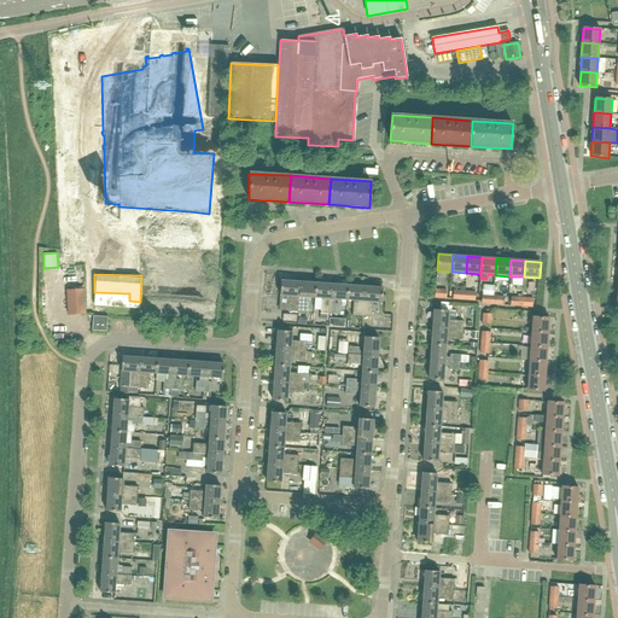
[(289,312),(296,312),(298,281),(281,280),(280,295),(290,296),(289,312)]
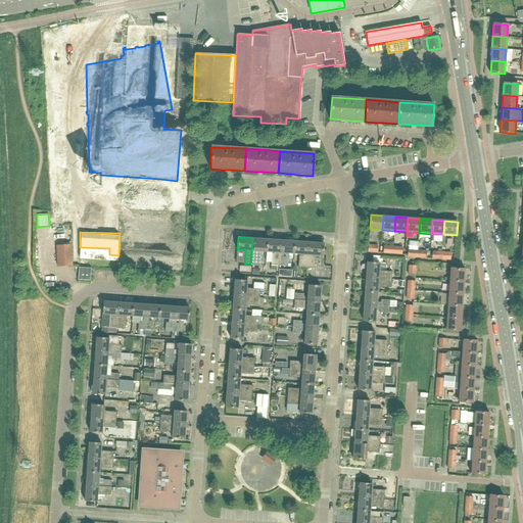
[(262,251),(266,252),(267,239),(252,238),(250,264),(260,265),(262,251)]
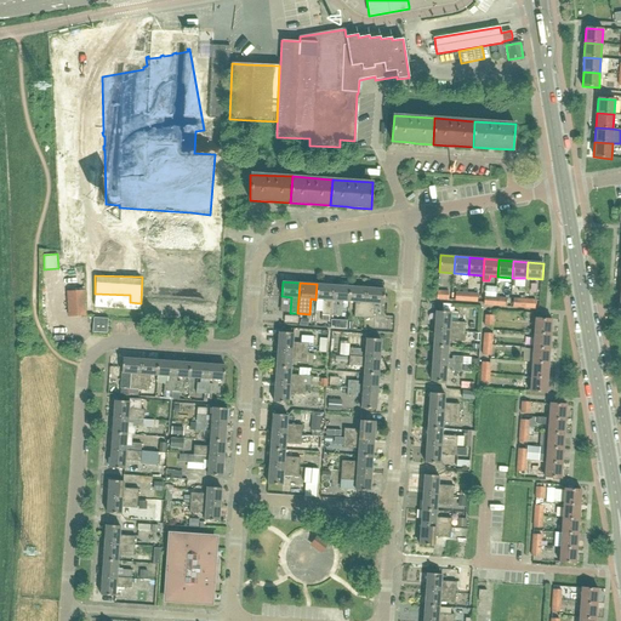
[(334,285),(317,284),(315,300),(323,300),(322,315),(331,315),(334,285)]
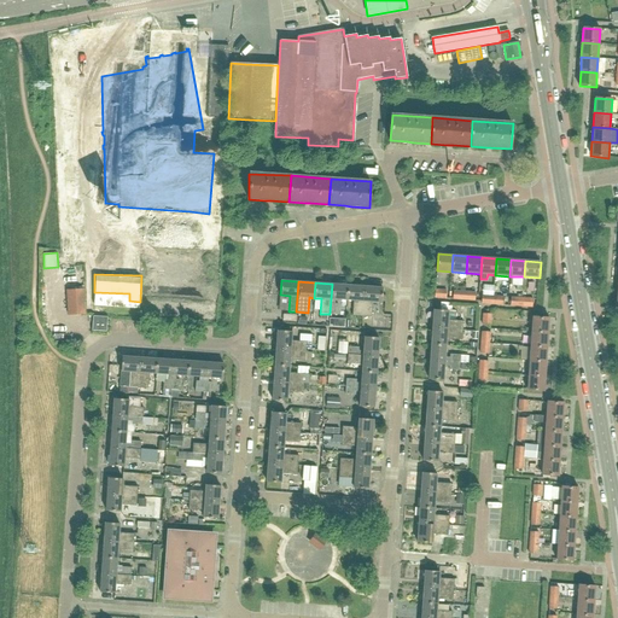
[(349,285),(332,284),(330,314),(338,315),(338,304),(336,304),(336,299),(348,301),(349,285)]
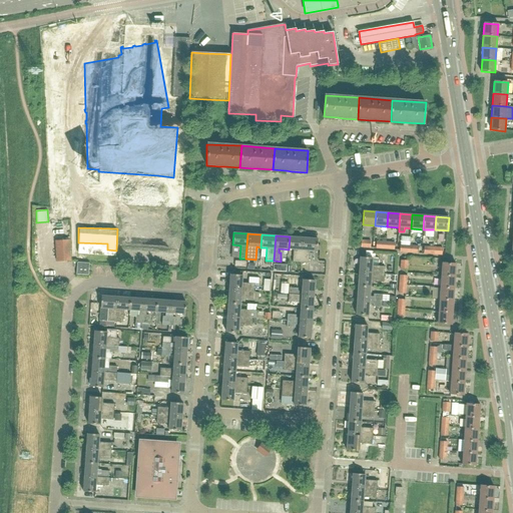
[(293,263),(302,263),(304,237),(290,236),(289,249),(294,249),(293,263)]
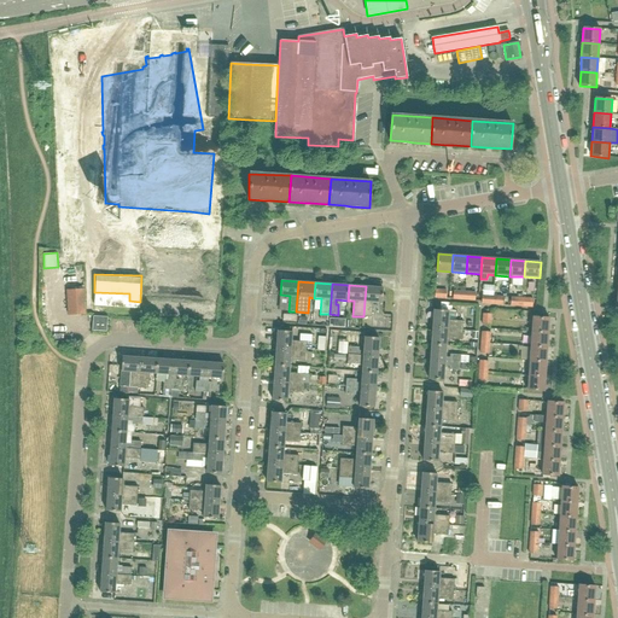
[(482,304),(493,304),(494,296),(494,286),(483,285),(482,304)]
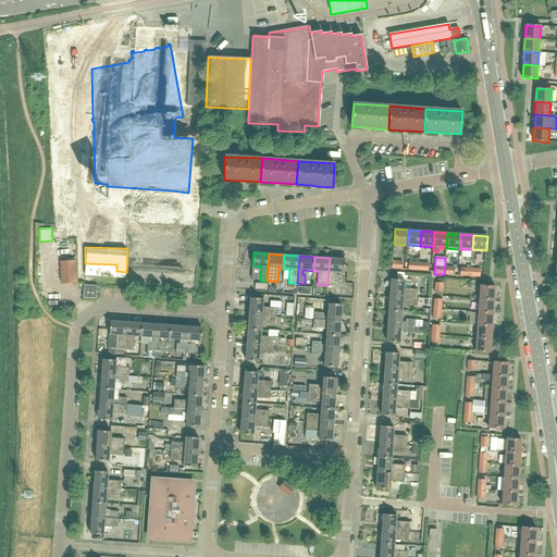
[(330,258),(327,285),(335,286),(336,272),(344,273),(345,259),(330,258)]
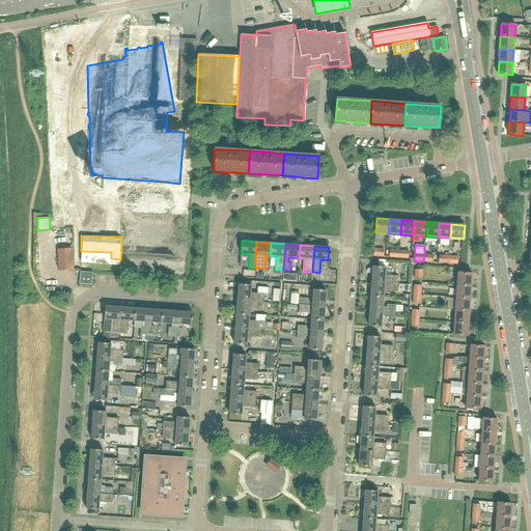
[(73,249),(57,250),(59,271),(74,270),(73,249)]
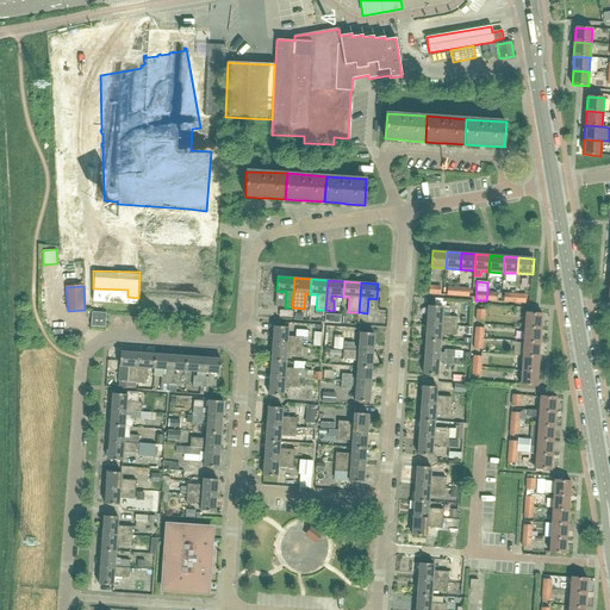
[(428,323),(458,325),(458,317),(443,316),(443,306),(429,305),(428,323)]
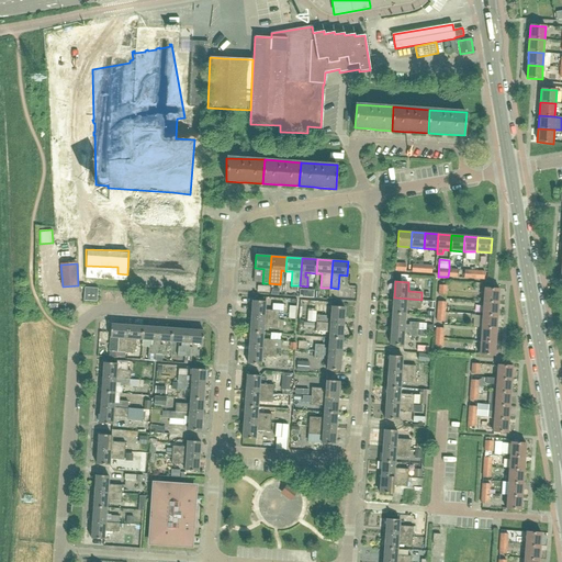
[(98,289),(85,288),(83,301),(97,302),(98,289)]
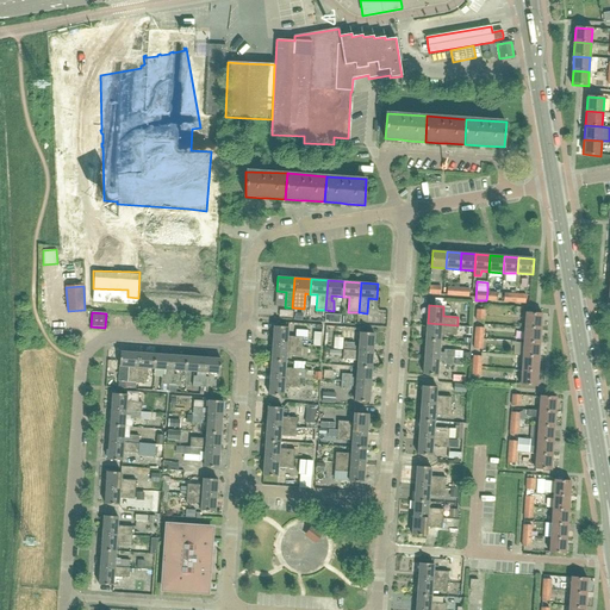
[(526,312),(524,328),(541,329),(542,313),(526,312)]
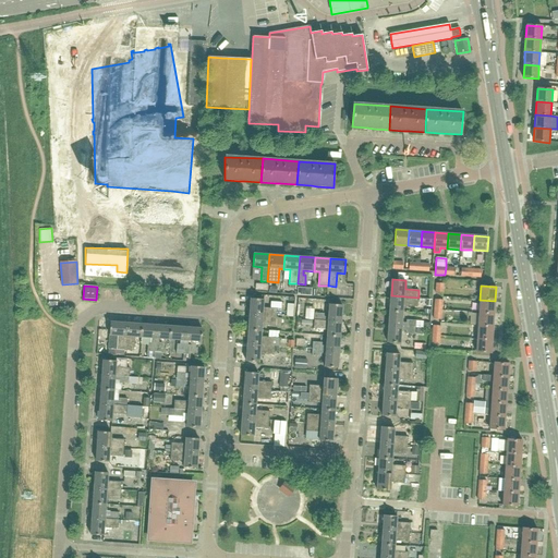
[(390,311),(403,312),(403,306),(417,307),(419,298),(391,295),(390,311)]
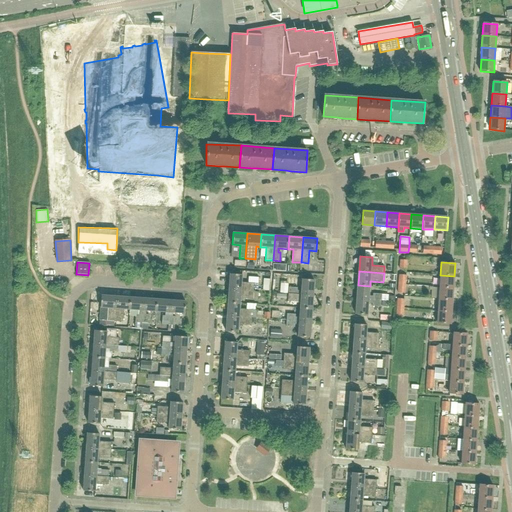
[(230,274),(229,288),(254,290),(254,283),(258,283),(259,278),(251,277),(251,283),(242,282),(242,274),(230,274)]
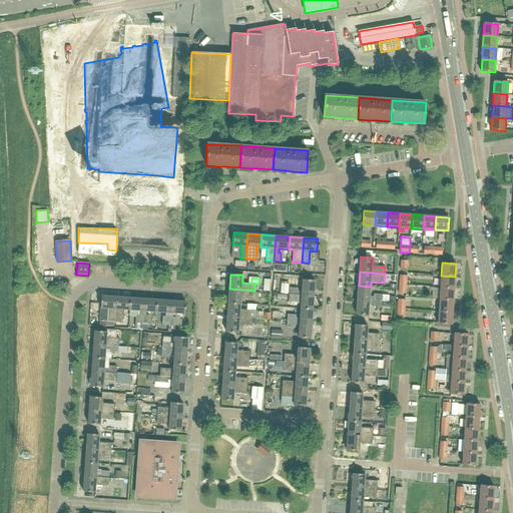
[(441,276),(440,288),(454,289),(455,277),(441,276)]
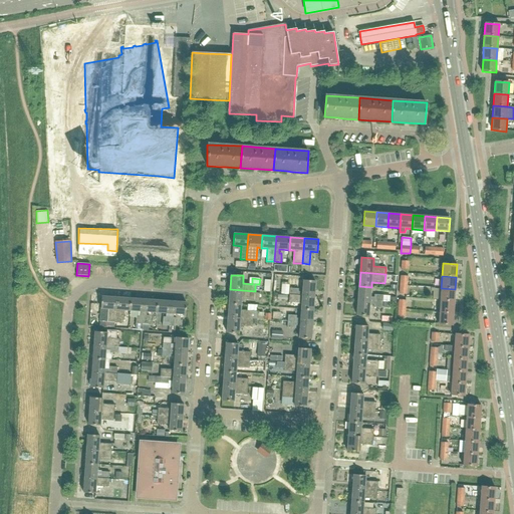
[(265,278),(263,290),(271,291),(272,279),(265,278)]
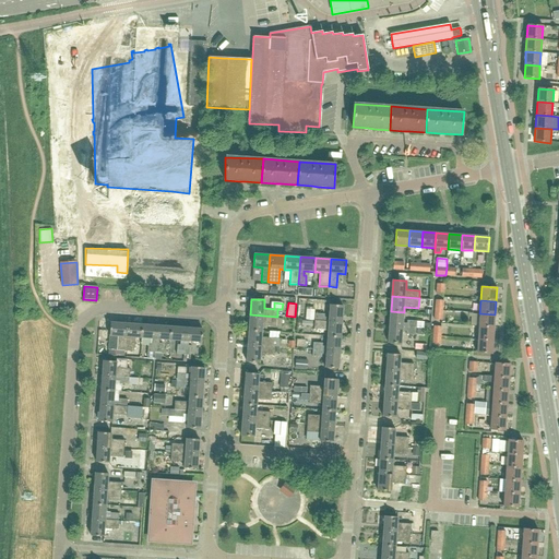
[(316,319),(342,321),(343,306),(330,305),(329,318),(324,317),(325,314),(316,313),(316,319)]
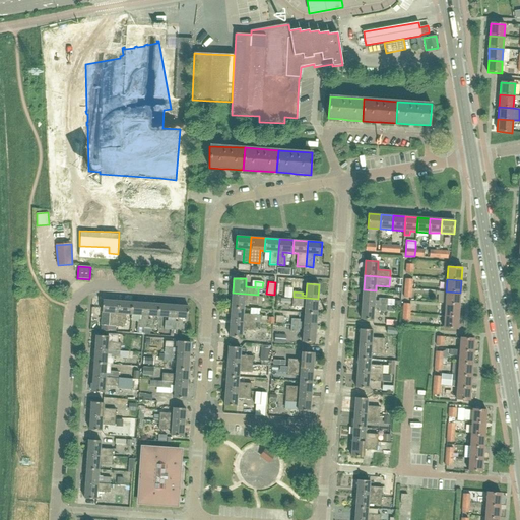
[(293,285),(285,285),(284,298),(291,298),(293,285)]
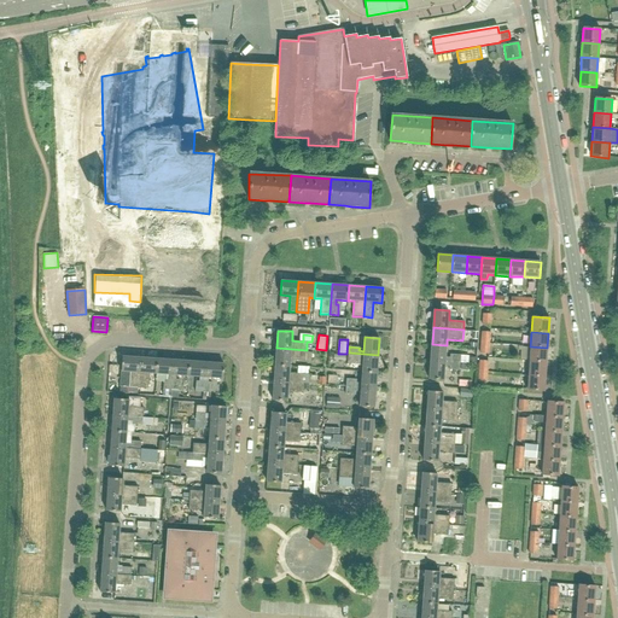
[(447,345),(432,344),(431,362),(460,363),(461,355),(453,355),(453,357),(445,357),(447,345)]
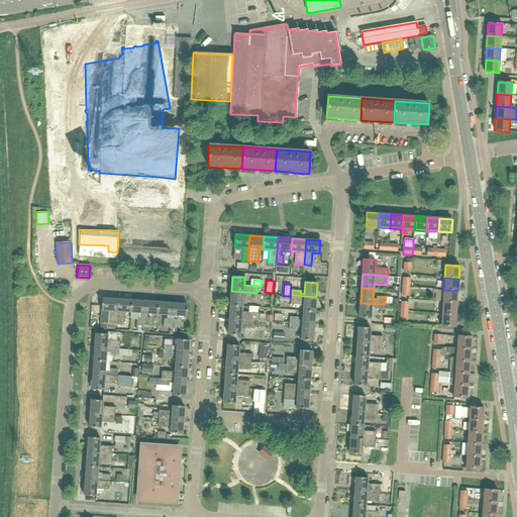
[(457,303),(457,291),(443,290),(443,302),(457,303)]
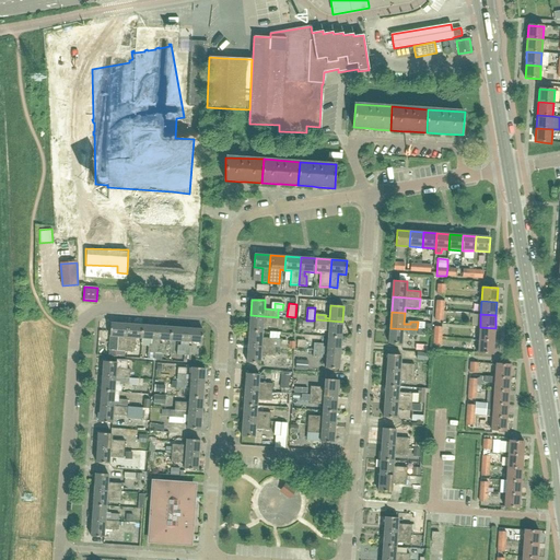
[(278,319),(278,317),(251,315),(249,330),(263,331),(264,326),(282,327),(282,319),(278,319)]
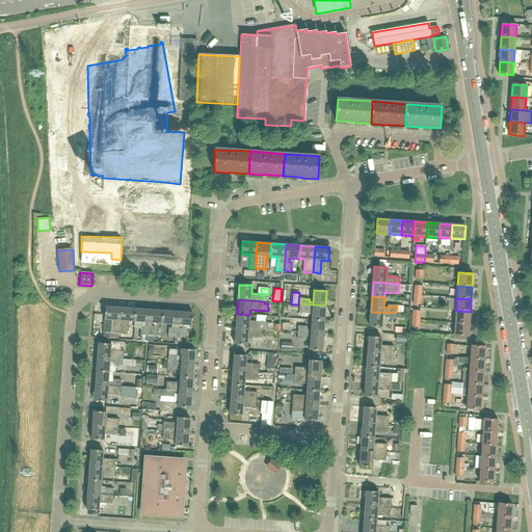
[(325,306),(300,303),(299,304),(299,314),(312,315),(312,320),(324,321),(325,306)]
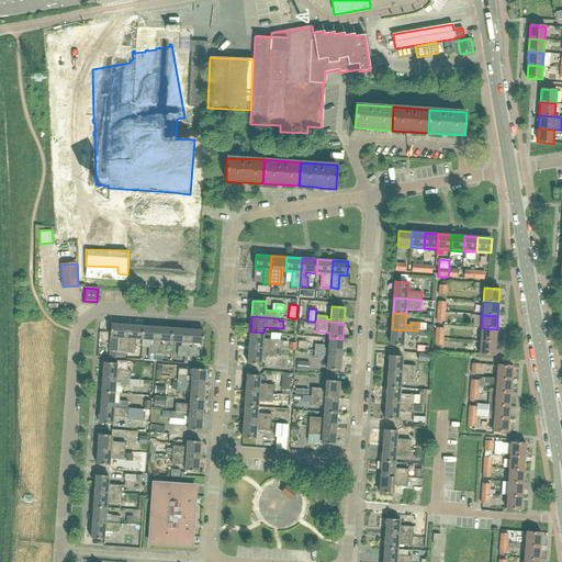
[(125,352),(126,325),(111,324),(110,337),(119,338),(117,352),(125,352)]
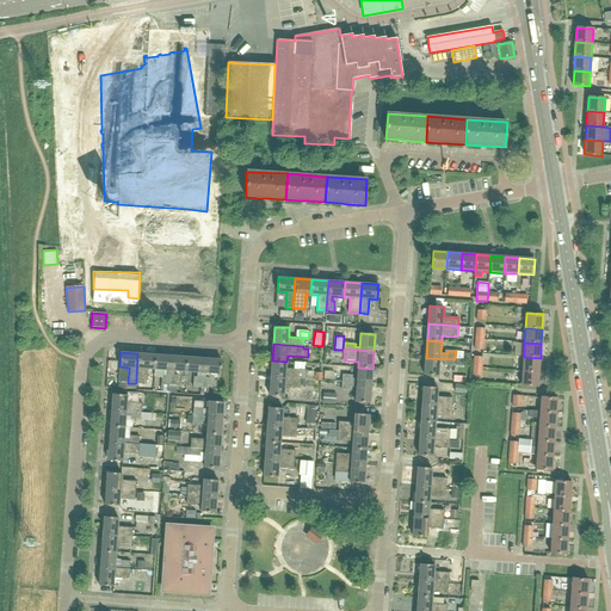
[(148,369),(154,370),(154,355),(137,353),(136,383),(147,384),(148,369)]
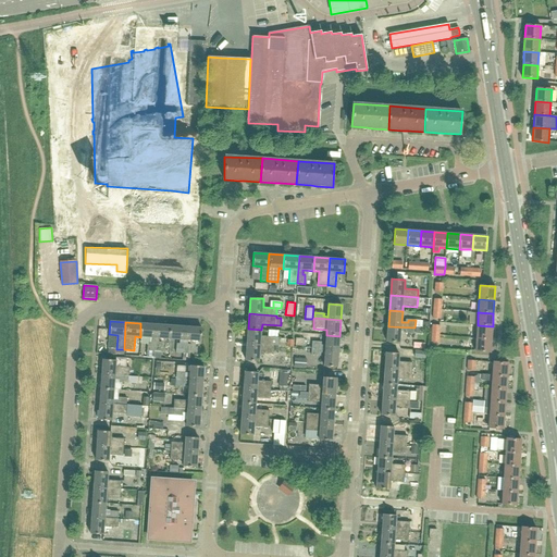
[(155,351),(156,324),(140,323),(140,337),(151,337),(151,342),(148,342),(147,350),(155,351)]
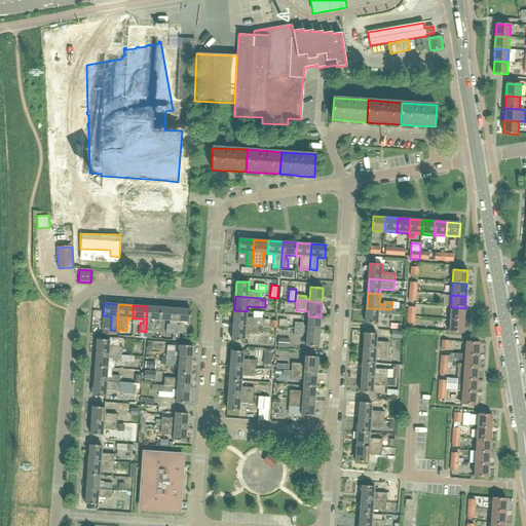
[(161,321),(161,307),(147,306),(146,332),(152,332),(153,324),(150,324),(151,320),(161,321)]
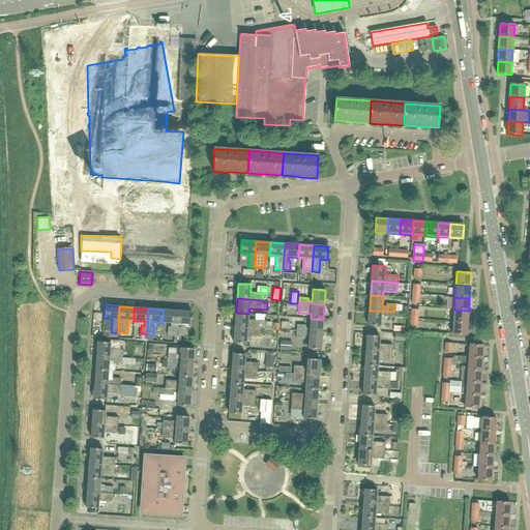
[(176,336),(177,311),(163,310),(163,323),(171,323),(171,327),(168,327),(168,335),(176,336)]
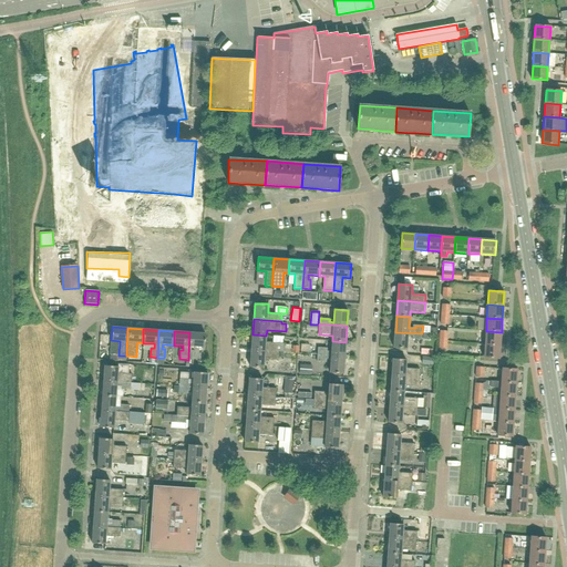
[(502,332),(486,331),(485,344),(501,346),(502,332)]
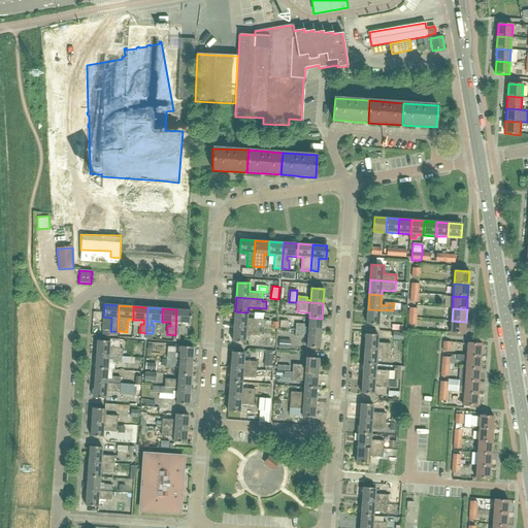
[(175,335),(180,335),(180,327),(178,326),(178,323),(191,324),(192,310),(176,309),(175,335)]
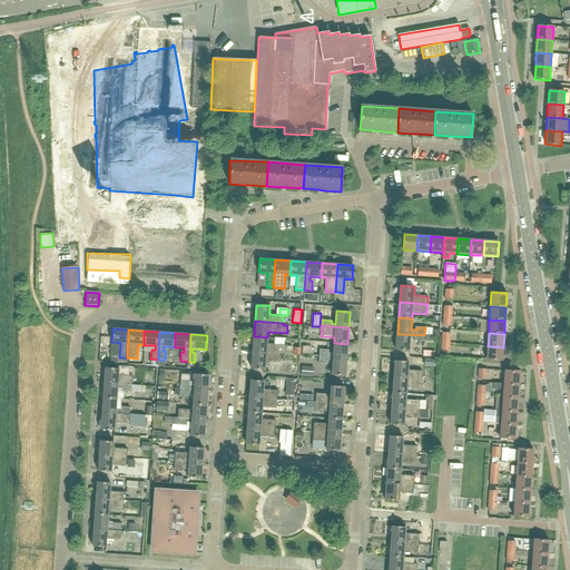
[(424,335),(397,334),(396,350),(410,351),(411,337),(416,338),(416,341),(424,342),(424,335)]
